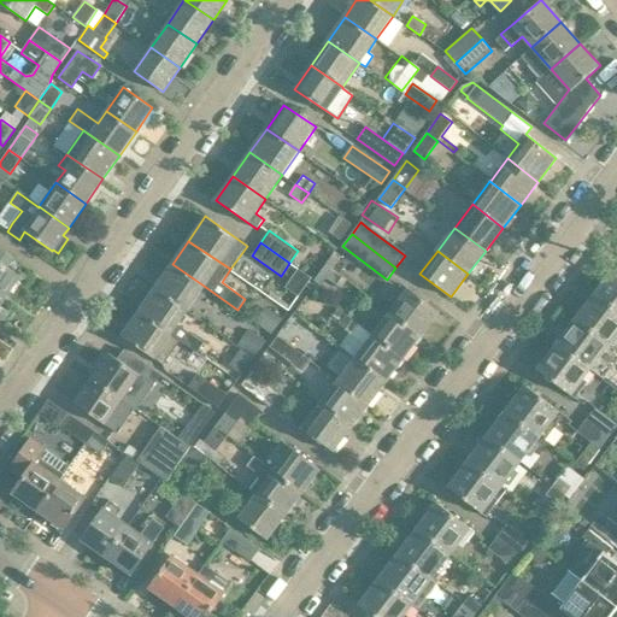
[(22,277),(0,262),(0,300),(4,303),(22,277)]
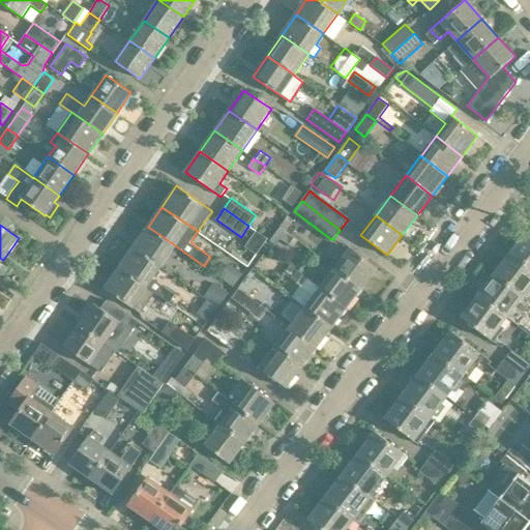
[(148,227),(134,247),(160,266),(175,245),(148,227)]
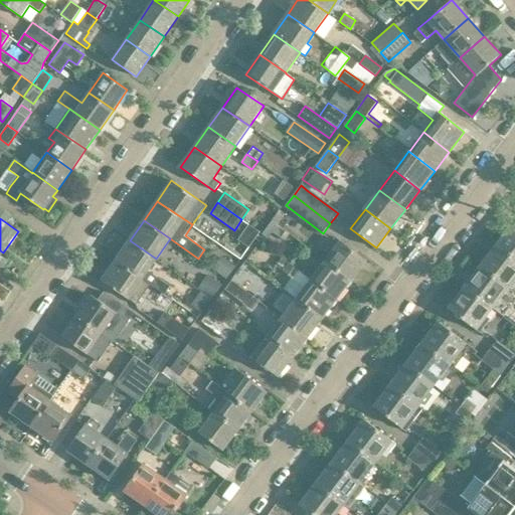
[(281,237),(285,240),(290,233),(272,220),(262,234),(267,238),(271,233),(274,233),(281,238),(281,237)]
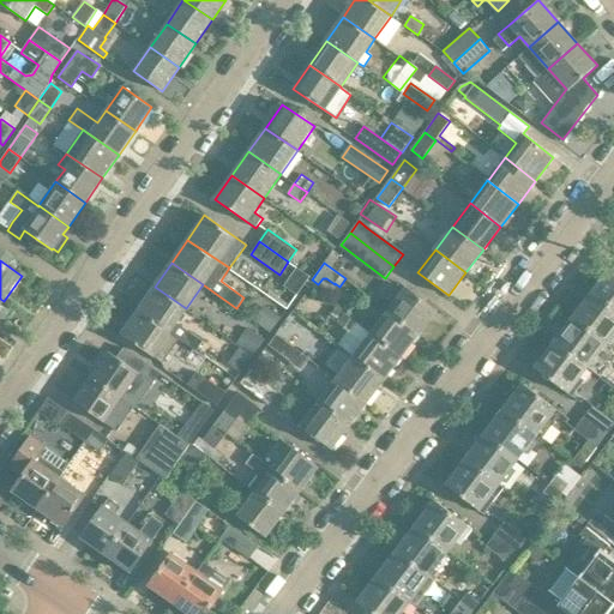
[(613,268),(612,266),(591,293),(613,308),(613,268)]
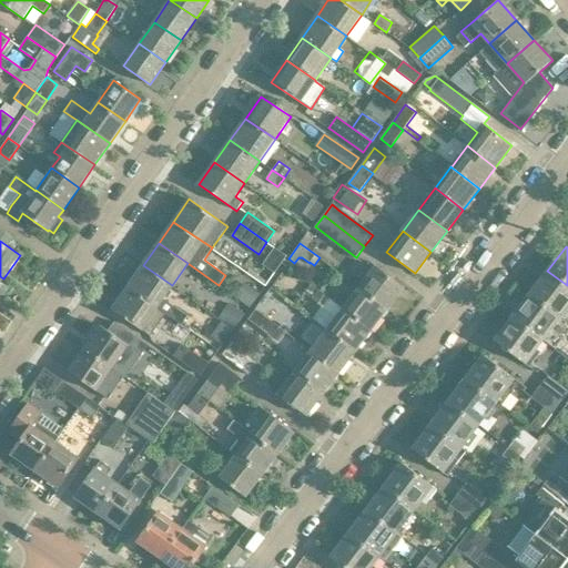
[(265,259),(280,267),(286,255),(272,247),(265,259)]
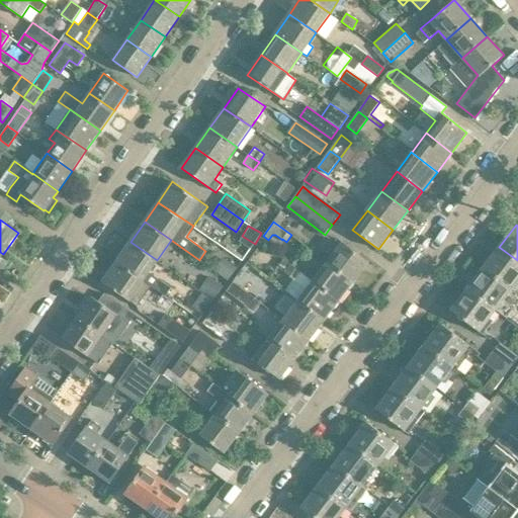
[(131,242),(116,262),(155,288),(164,295),(179,306),(184,297),(170,287),(149,272),(157,260),(131,242)]
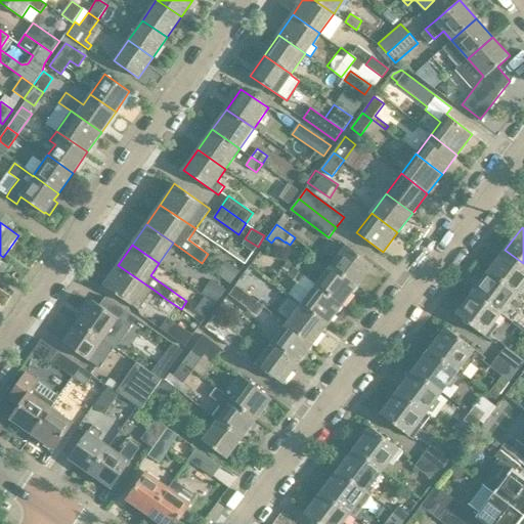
[(346,246),(332,265),(357,285),(373,265),(346,246)]
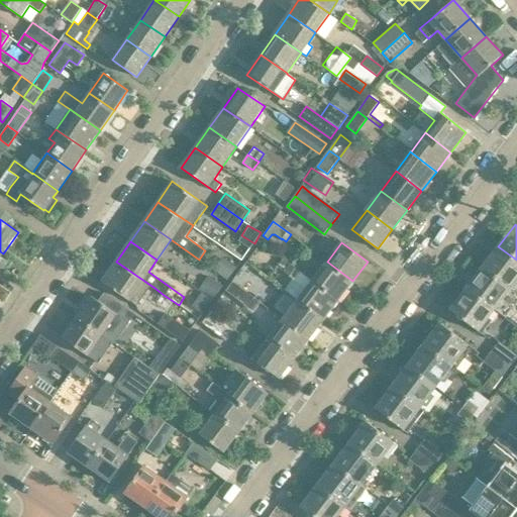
[(516,260),(498,246),(483,267),(516,293),(516,260)]
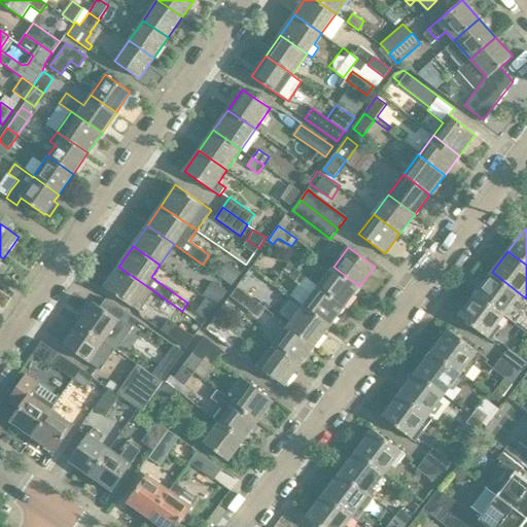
[(232,285),(241,273),(227,262),(218,276),(232,285)]
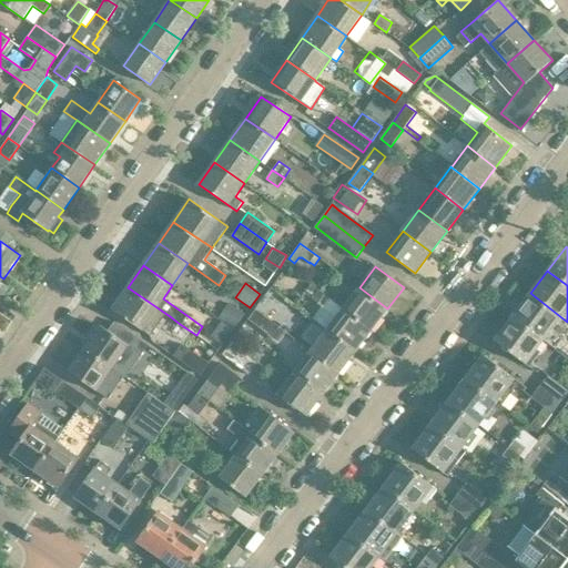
[(170,316),(128,287),(112,310),(151,336),(165,314),(170,317),(170,316)]
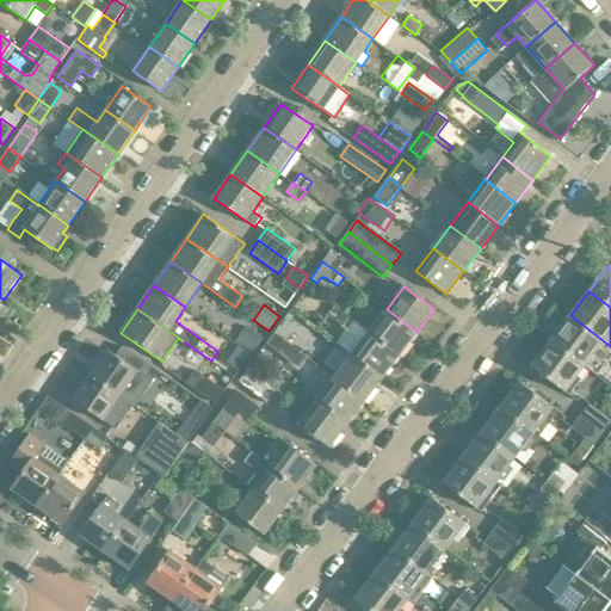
[(387,309),(369,332),(400,356),(417,332),(387,309)]
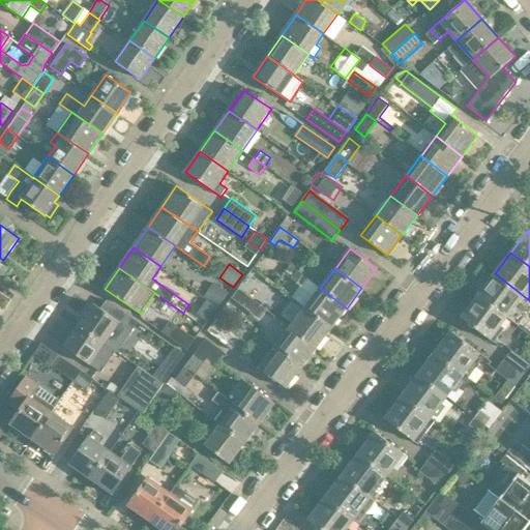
[(320,288),(320,289),(306,278),(306,277),(298,270),(292,278),(300,286),(291,297),(305,307),(331,328),(347,308),(320,288)]
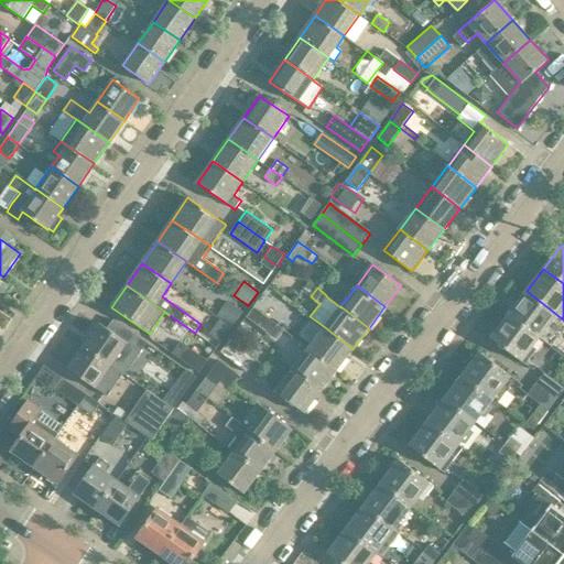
[(563,329),(563,320),(527,291),(509,314),(540,338),(551,347),(563,329)]
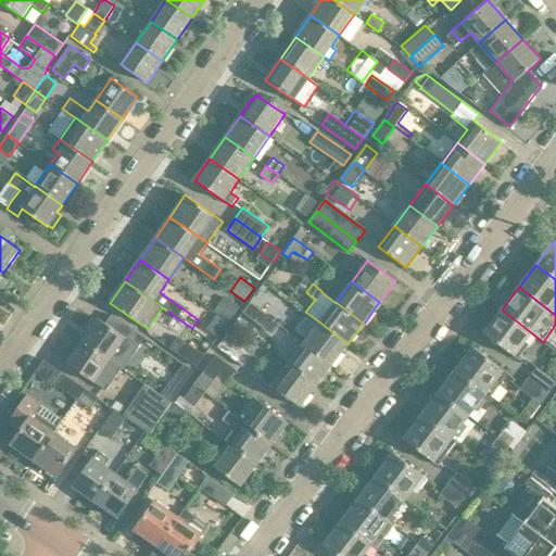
[(241,305),(232,299),(230,303),(227,301),(219,312),(230,319),(241,305)]
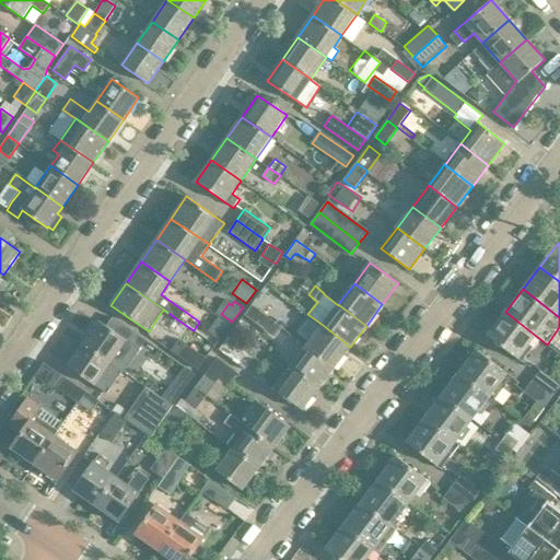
[(505,312),(488,336),(523,362),(531,351),(526,348),(536,336),(505,312)]
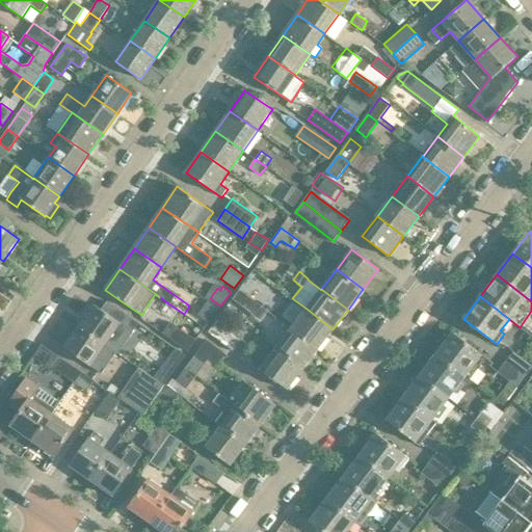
[(94,304),(79,326),(105,344),(116,352),(131,330),(94,304)]
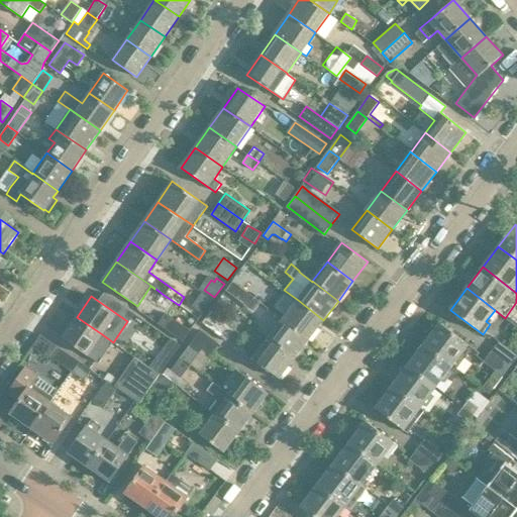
[(323,320),(298,300),(283,319),(309,339),(323,320)]
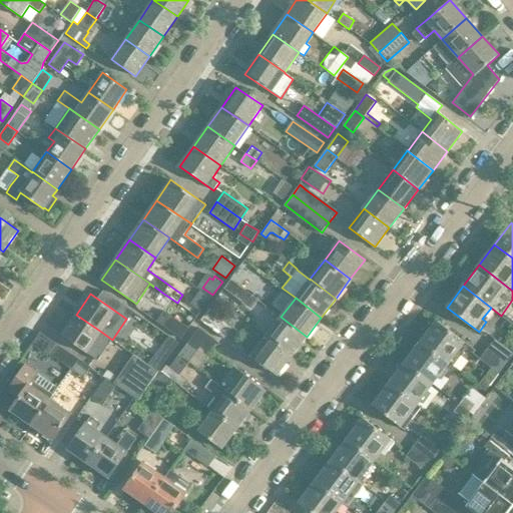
[(223,338),(231,328),(207,310),(200,320),(223,338)]
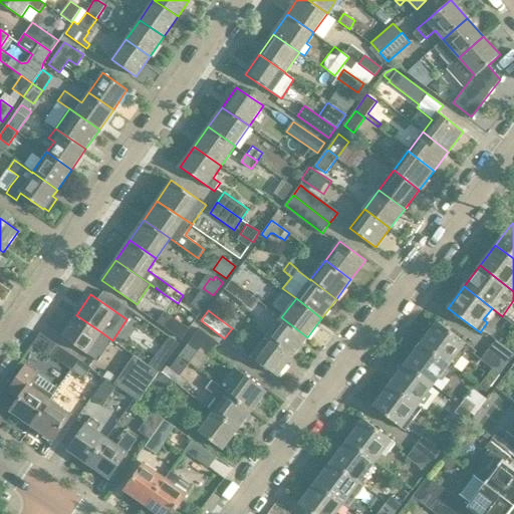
[(181,338),(188,328),(164,311),(157,321),(181,338)]
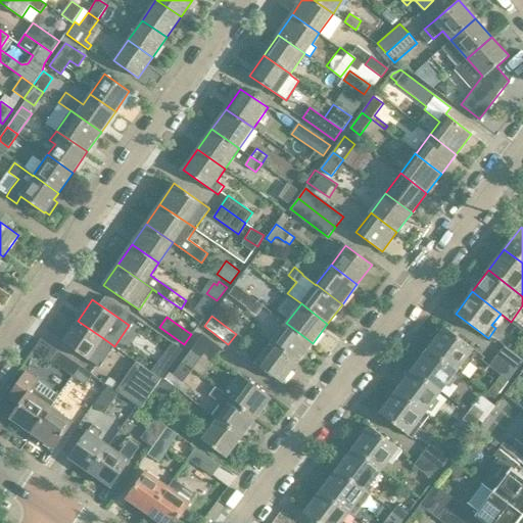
[(78,321),(63,342),(89,360),(103,338),(78,321)]
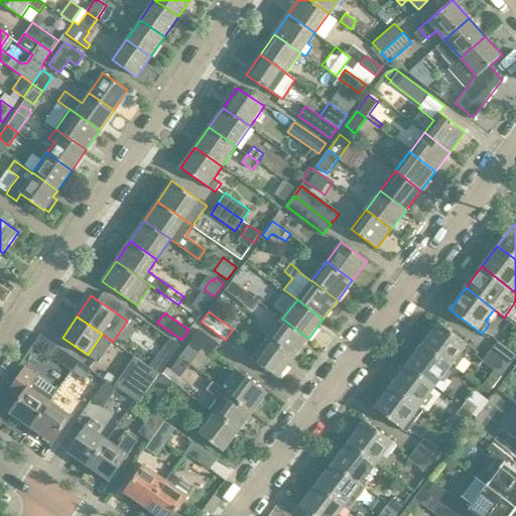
[(308,339),(282,318),(267,339),(293,358),(308,339)]
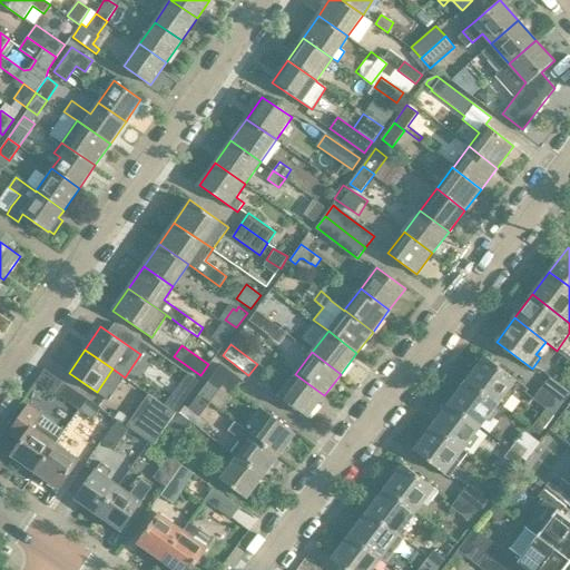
[(485,356),(478,366),(472,366),(467,373),(469,377),(468,380),(503,406),(521,383),(485,356)]
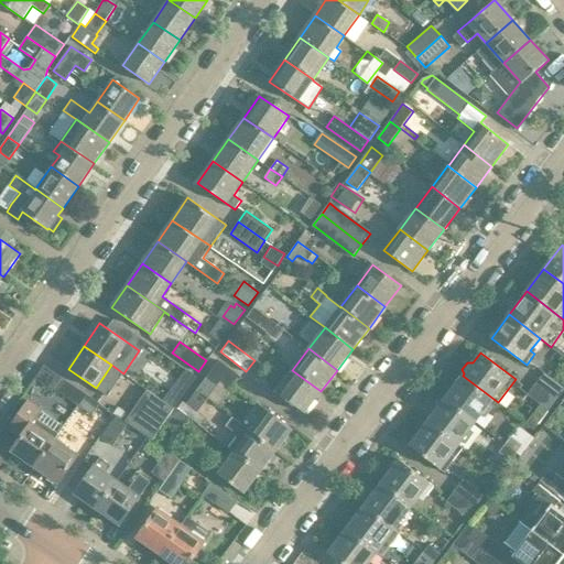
[(219,361),(207,377),(217,384),(219,381),(229,389),(239,376),(219,361)]
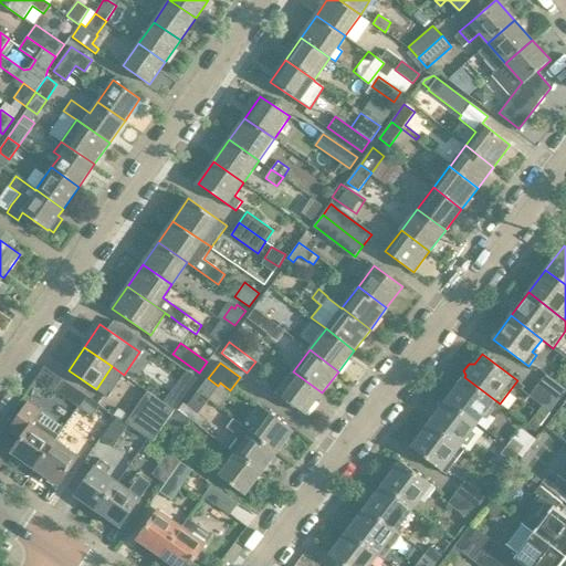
[(322,392),(293,371),(278,392),(305,415),(322,392)]
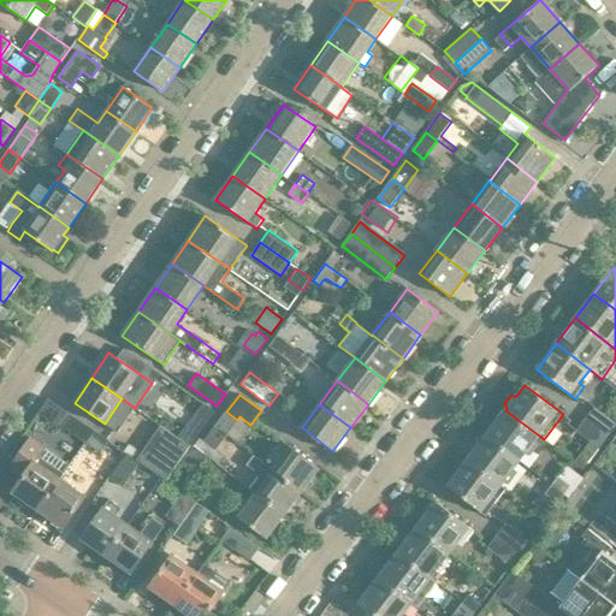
[(615,422),(594,407),(585,419),(609,437),(615,426),(615,422)]
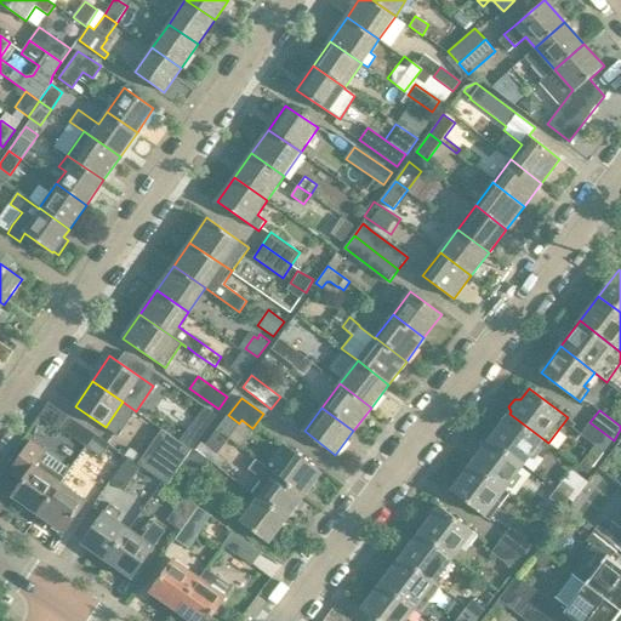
[(510,414),(490,439),(524,465),(535,451),(542,457),(552,445),(548,443),(510,414)]
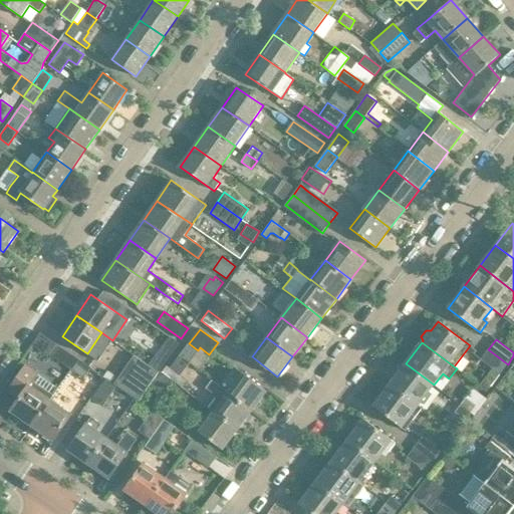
[(71,369),(78,359),(56,344),(54,346),(50,343),(45,350),(71,369)]
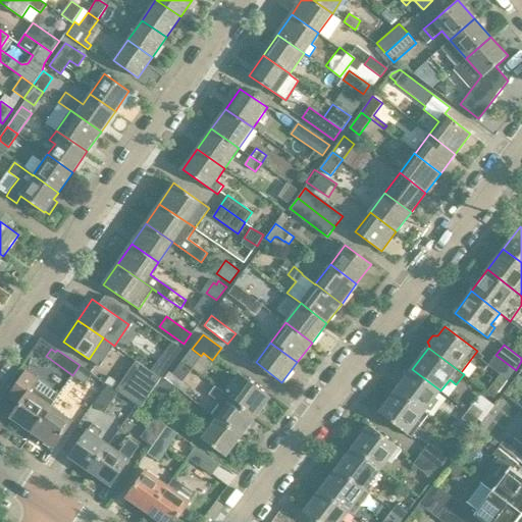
[(192,349),(183,361),(192,368),(201,356),(192,349)]
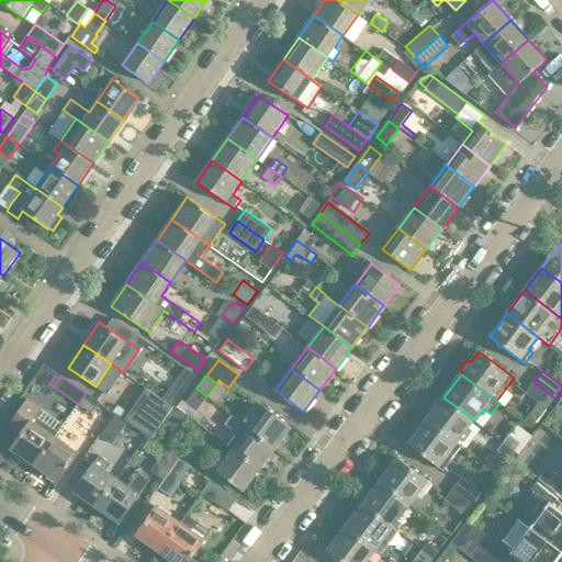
[(555,398),(534,382),(526,393),(538,403),(524,422),(532,428),(555,398)]
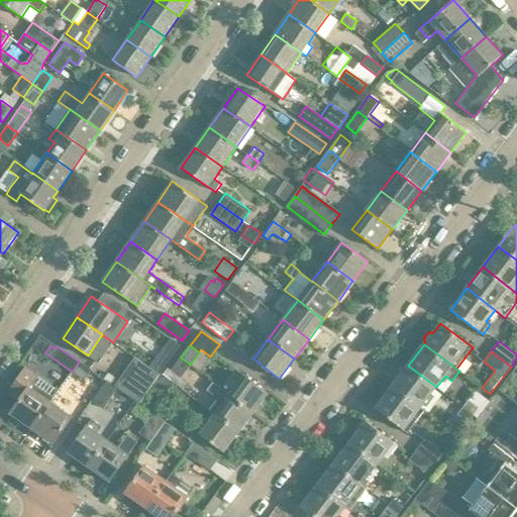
[(150,387),(160,375),(135,357),(115,387),(117,389),(139,403),(150,387)]
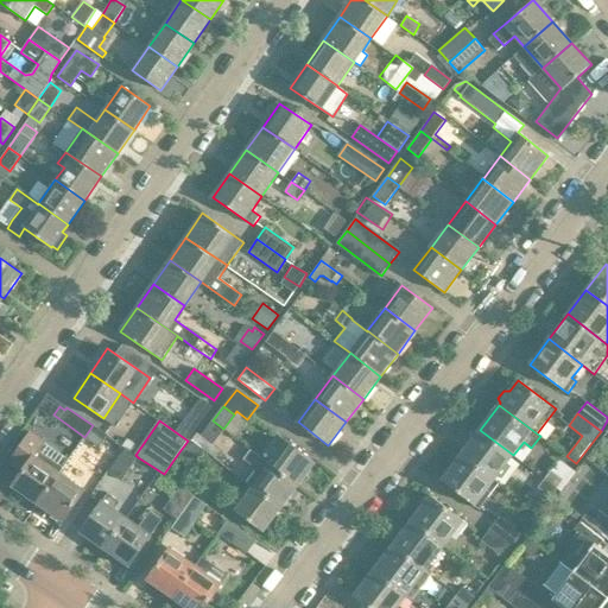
[(223,429),(213,420),(201,436),(213,444),(223,429)]
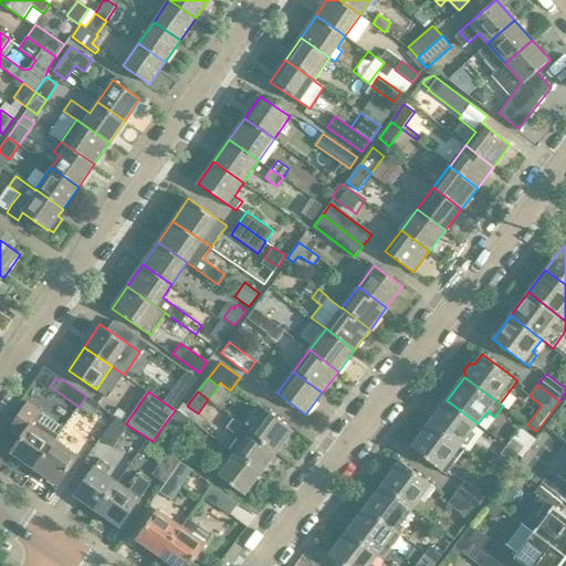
[(100,406),(86,396),(79,407),(93,417),(100,406)]
